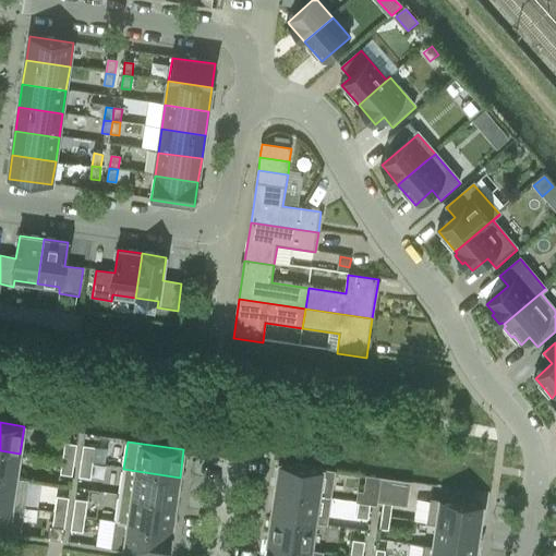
[(63,460),(75,461),(77,446),(65,445),(63,460)]
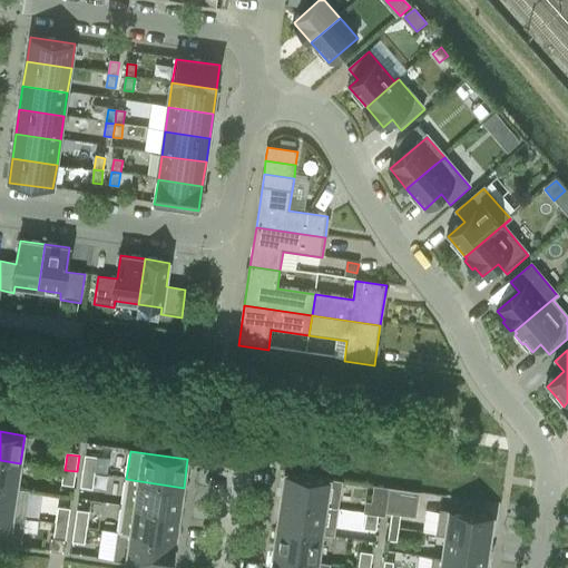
[(84,472),(96,475),(98,459),(86,457),(84,472)]
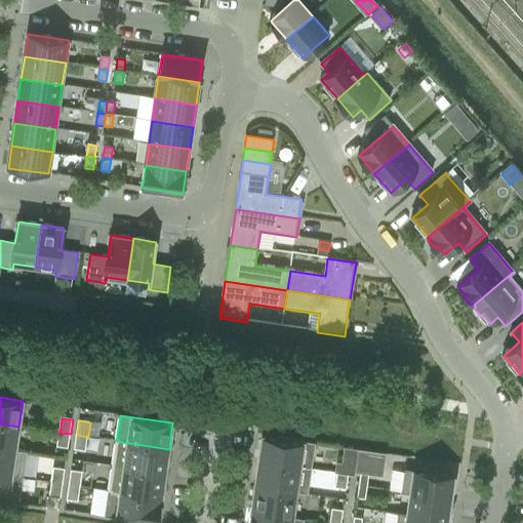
[(0,424),(0,449),(15,452),(15,451),(18,427),(0,424)]
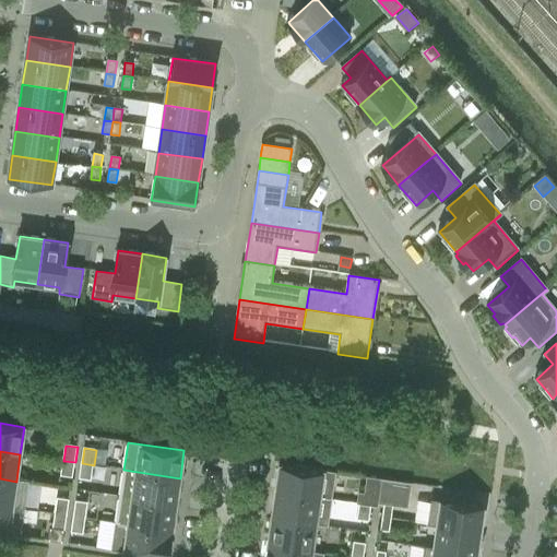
[(75,462),(63,461),(61,476),(73,477),(75,462)]
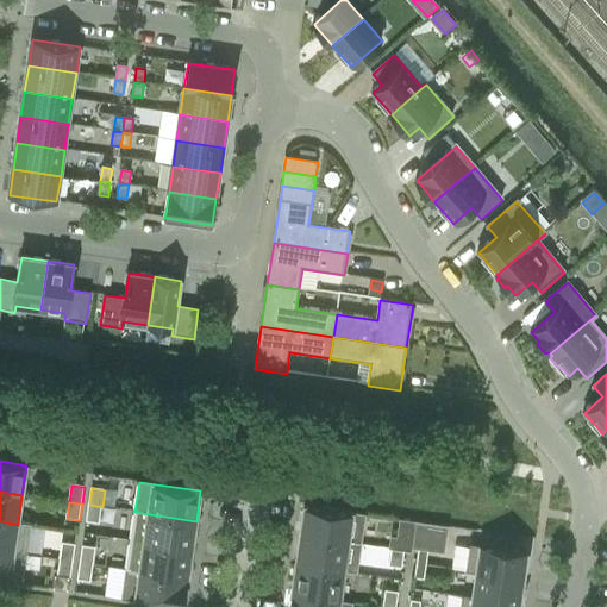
[(89,505),(87,523),(100,525),(102,507),(89,505)]
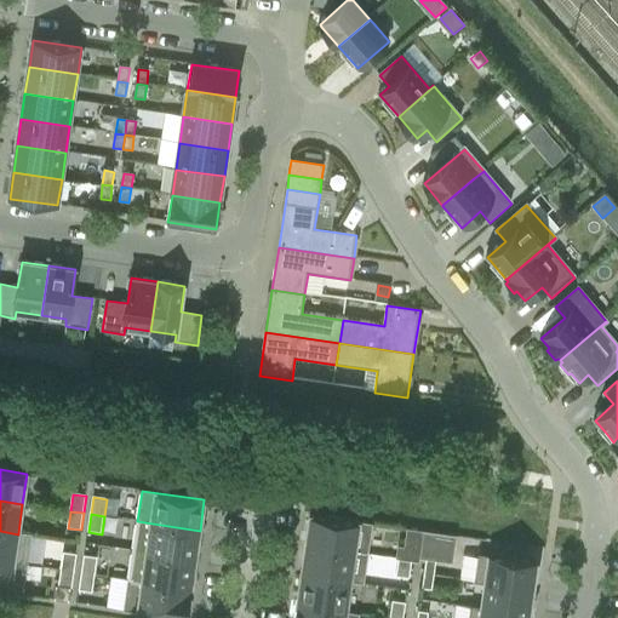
[(312,515),(307,547),(355,554),(354,554),(368,556),(373,525),(312,515)]
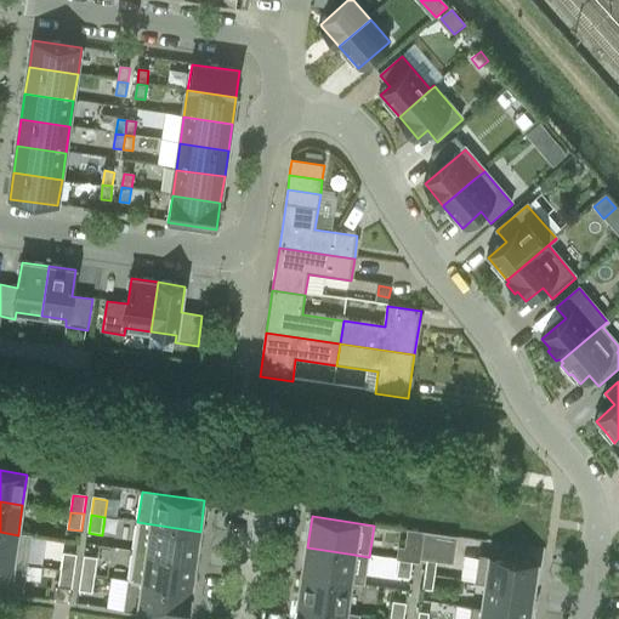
[(137,522),(134,552),(196,561),(200,532),(137,522)]
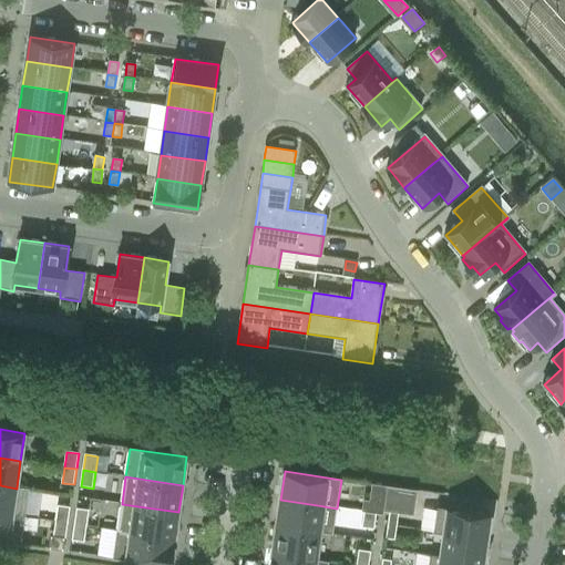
[(372,484),(368,512),(377,514),(383,514),(384,505),(388,486),(372,484)]
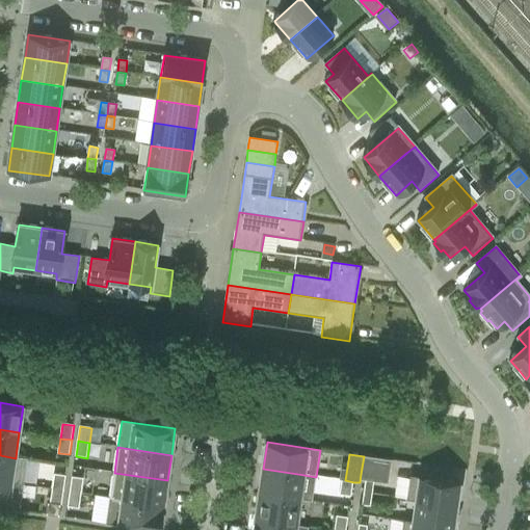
[(0,455),(0,481),(24,485),(28,459),(16,457),(16,458),(0,455)]
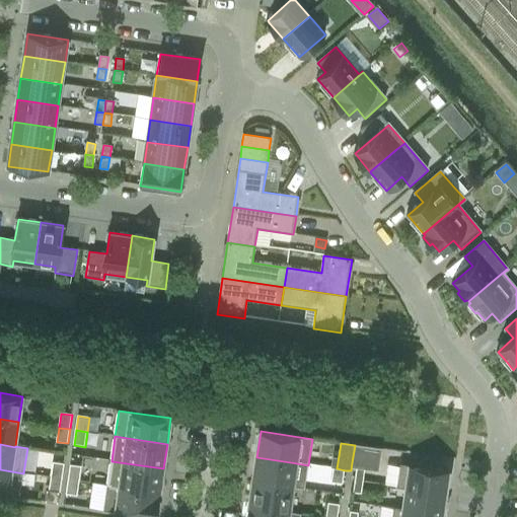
[(380,466),(382,449),(355,445),(352,462),(380,466)]
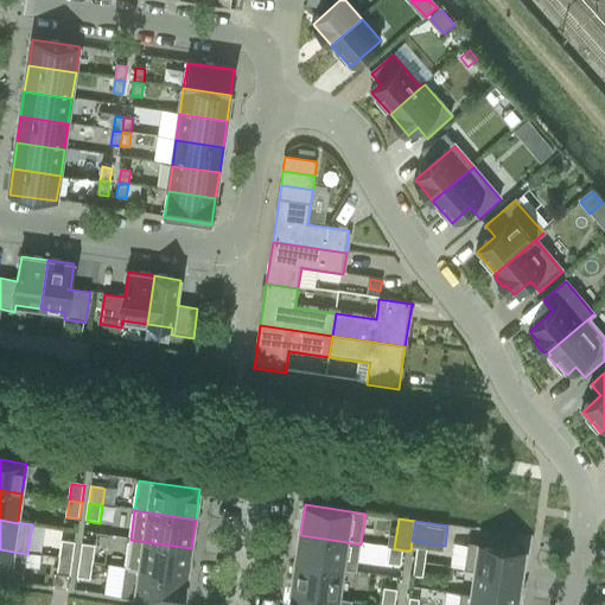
[(300,535),(295,564),(343,571),(346,542),(348,542),(300,535)]
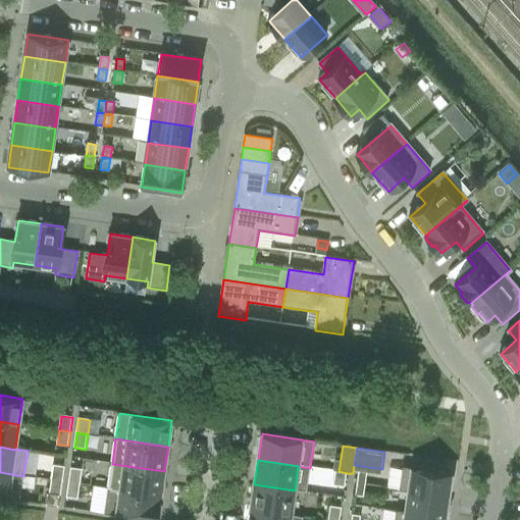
[(112,464),(108,488),(160,497),(164,471),(112,464)]
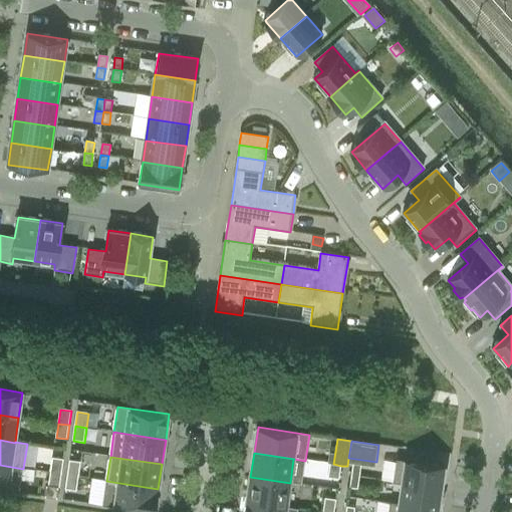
[(50,473),(62,475),(64,460),(53,459),(50,473)]
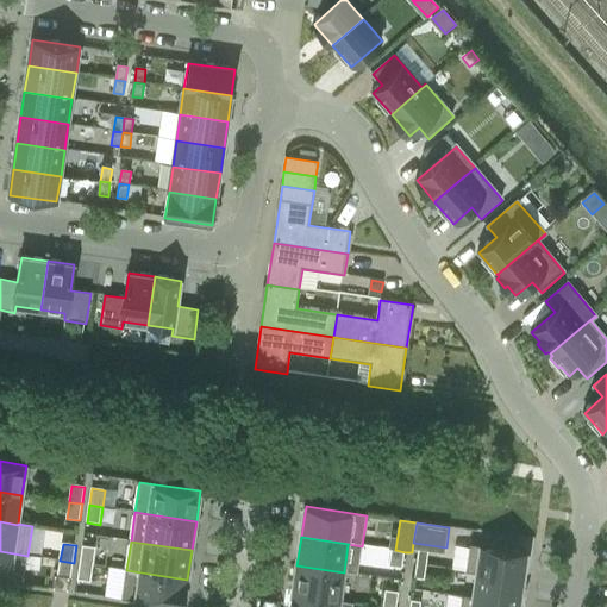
[(467,571),(524,580),(527,554),(470,545),(467,571)]
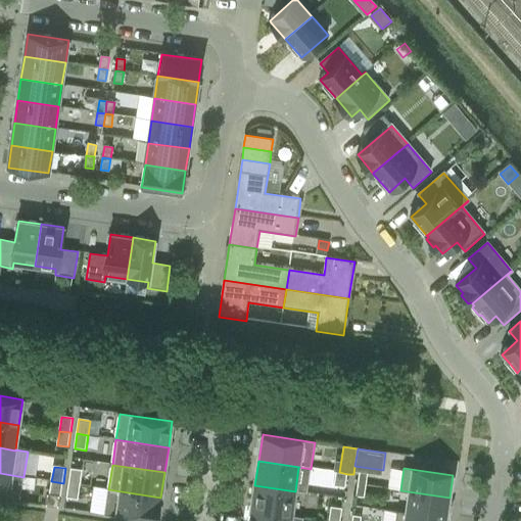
[(69,483),(81,485),(83,471),(72,469),(69,483)]
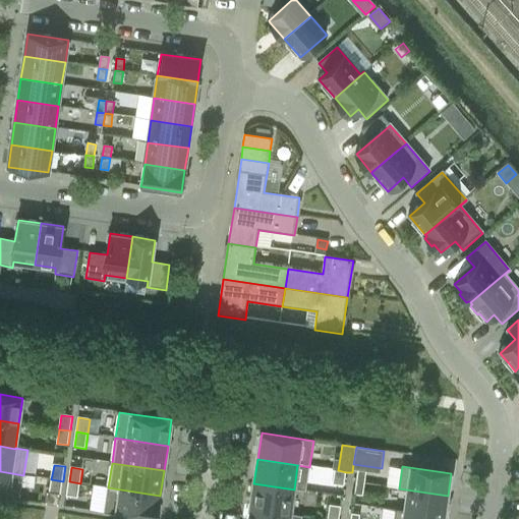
[(335,470),(333,484),(344,486),(346,472),(338,470),(335,470)]
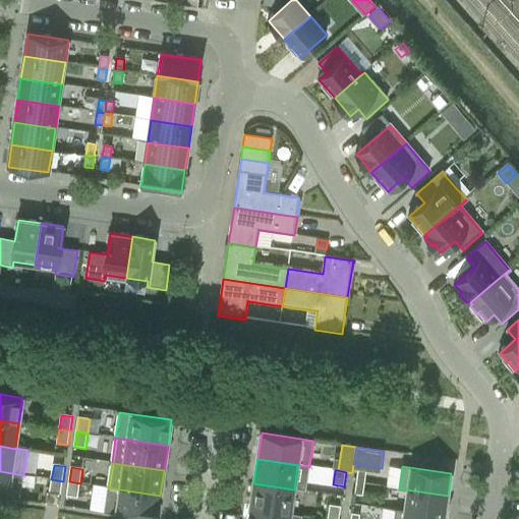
[(356,482),(364,483),(366,472),(358,470),(356,482)]
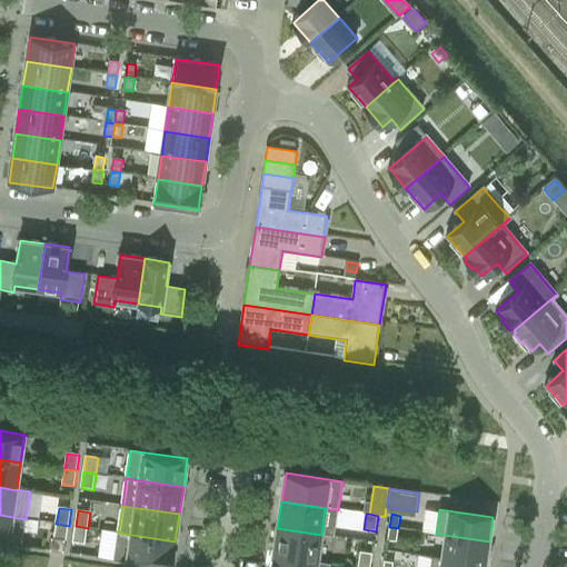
[(0,515),(0,544),(21,547),(26,519),(0,515)]
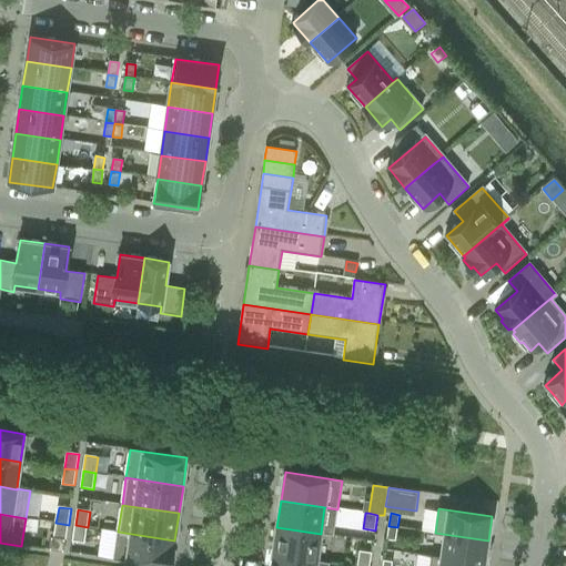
[(69,525),(56,523),(54,538),(66,539),(67,539),(69,525)]
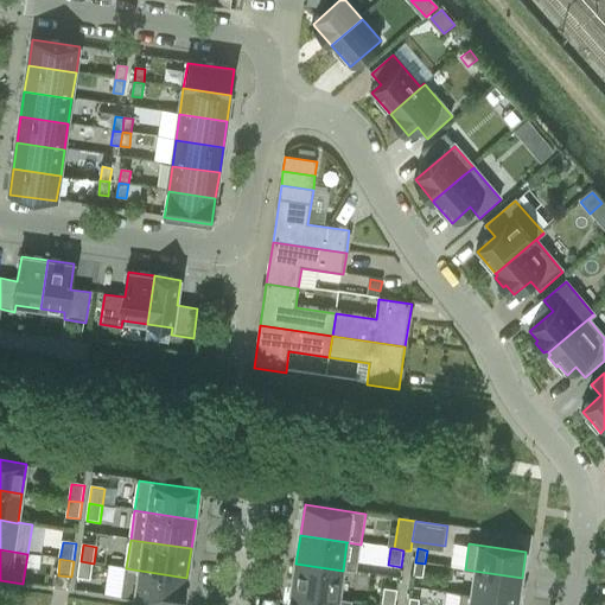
[(94,564),(81,561),(77,579),(90,581),(94,564)]
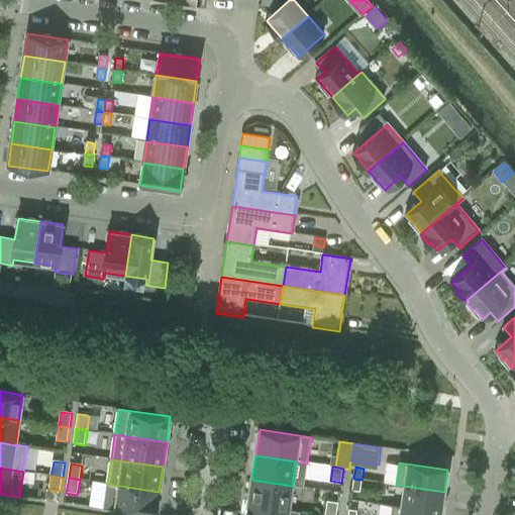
[(361,492),(362,480),(353,479),(352,491),(361,492)]
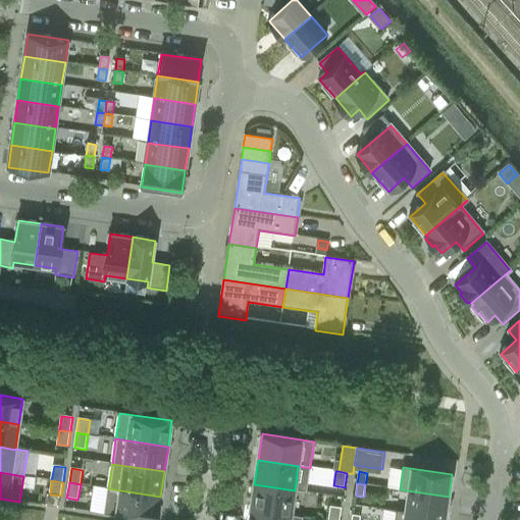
[(254,484),(250,510),(291,516),(295,490),(254,484)]
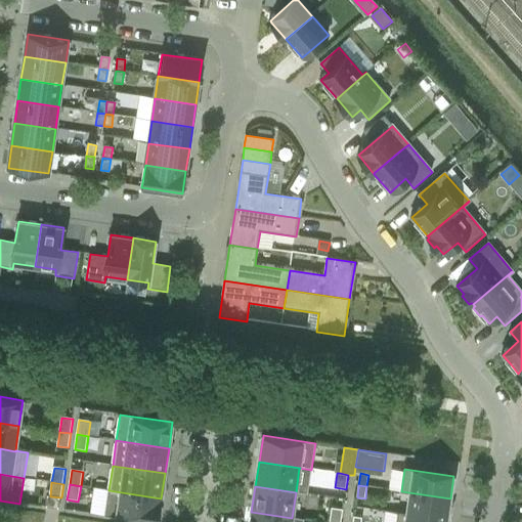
[(109,490),(104,516),(142,521),(158,521),(161,498),(109,490)]
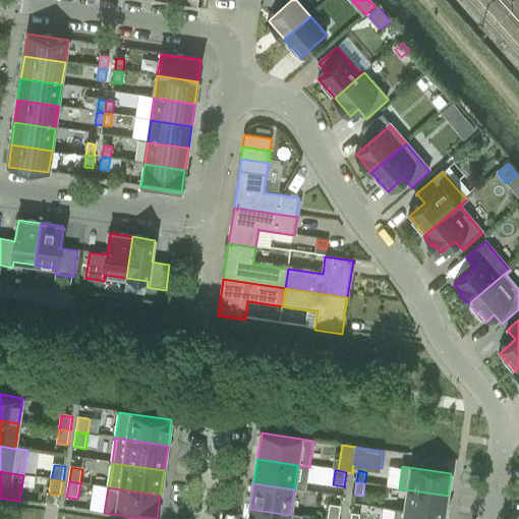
[(396,511),(444,518),(448,496),(399,488),(399,489),(407,492),(404,511),(396,510),(396,511)]
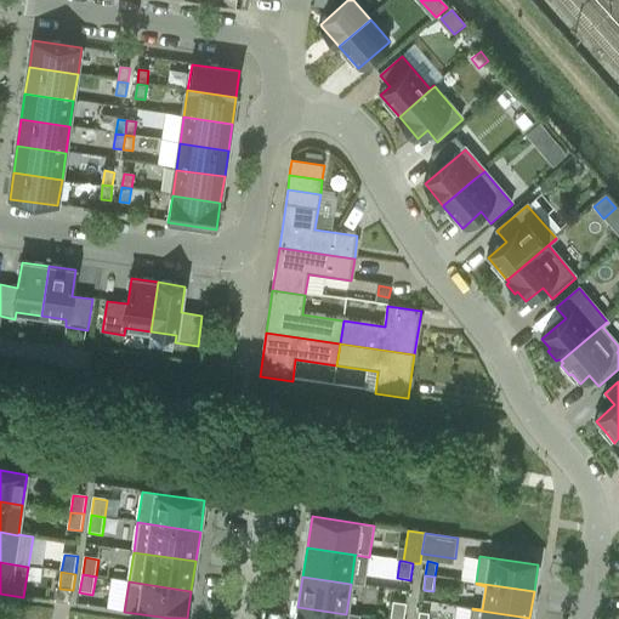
[(55,602),(69,605),(72,590),(60,589),(57,588),(55,602)]
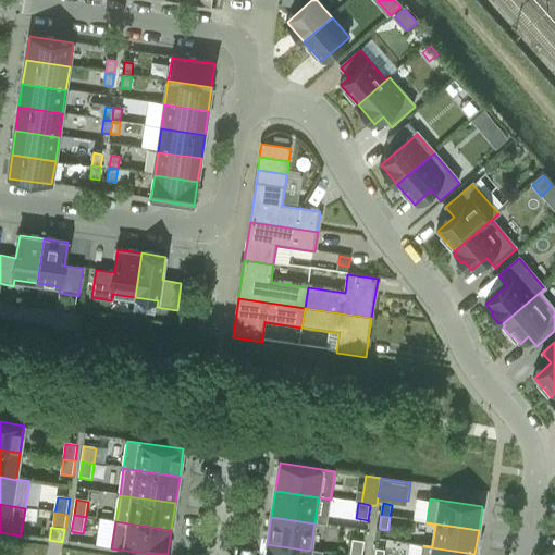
[(362,554),(365,542),(353,541),(350,554),(362,554)]
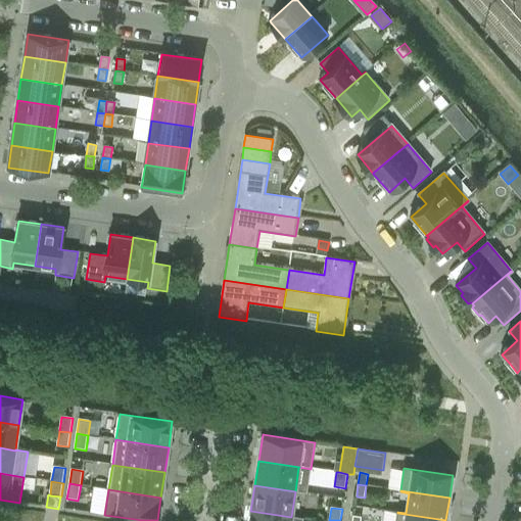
[(250,511),(248,520),(302,520),(303,518),(291,517),(250,511)]
